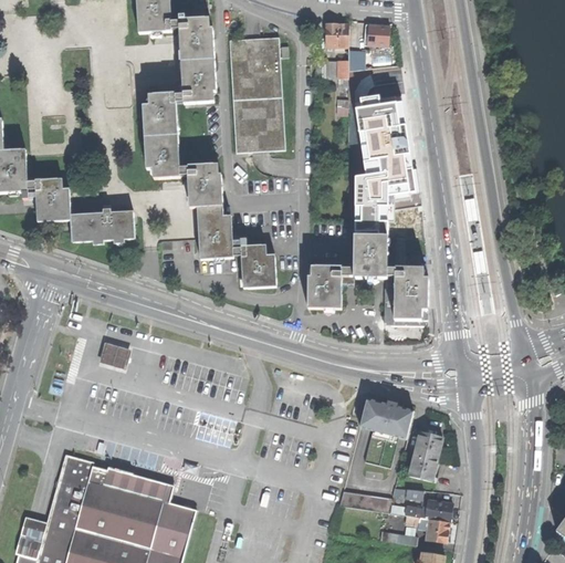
[(171,27),(179,27),(180,42),(180,59),(213,56),(212,27),(209,27),(209,16),(185,18),(179,18),(178,18),(178,20),(171,20),(169,0),(135,0),(137,30),(171,29),(171,27)]
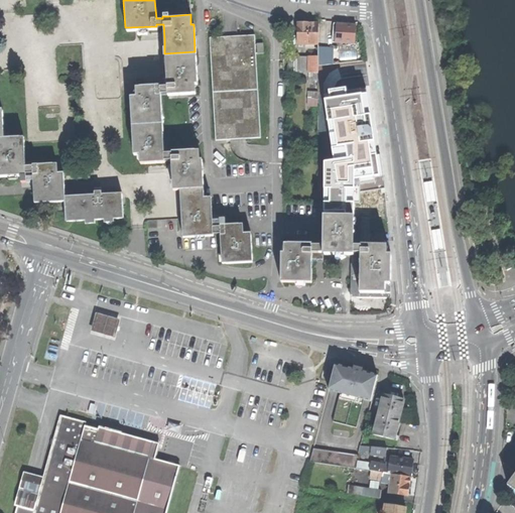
[(162,16),(163,16),(163,13),(168,13),(168,16),(190,14),(188,0),(154,0),(156,18),(162,18),(162,16)]
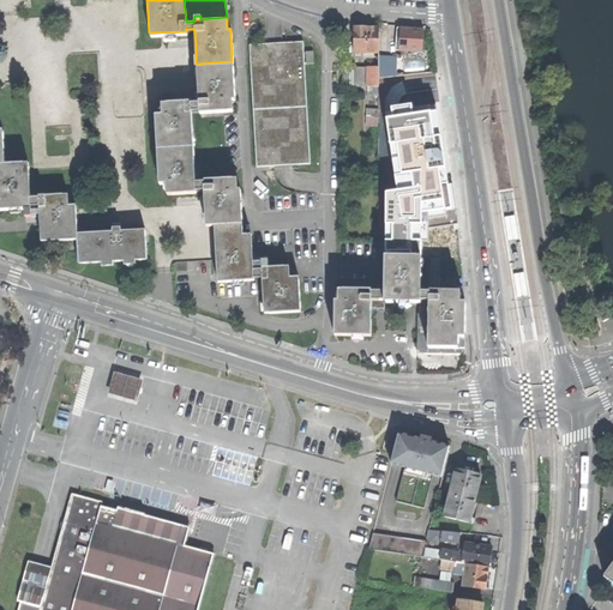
[(353,49),(377,49),(377,24),(365,24),(353,24),(353,49)]
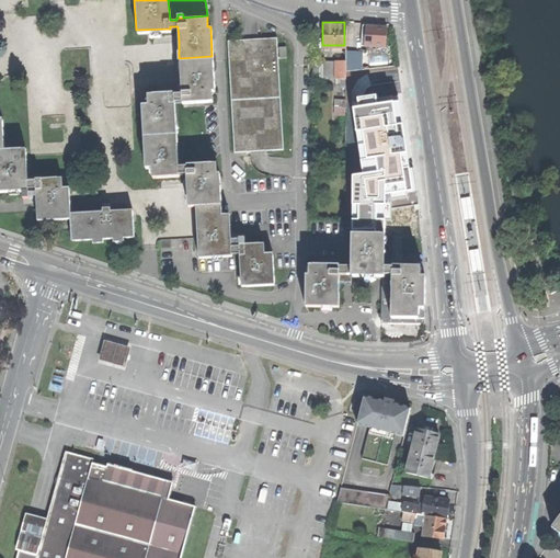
[(363,43),(384,44),(385,34),(385,24),(365,23),(364,29),(361,29),(361,36),(364,36),(363,43)]
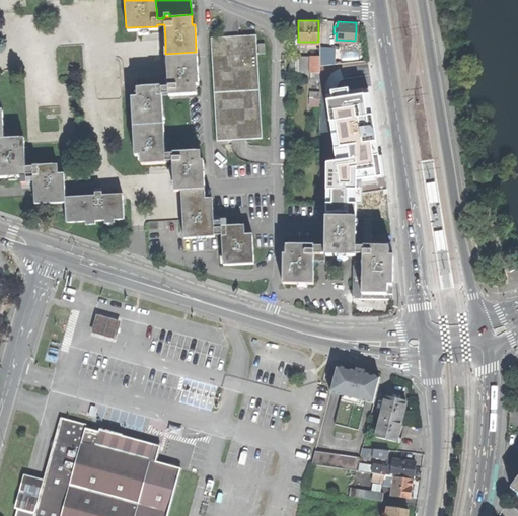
[(246,137),(262,136),(255,31),(241,32),(246,137)]
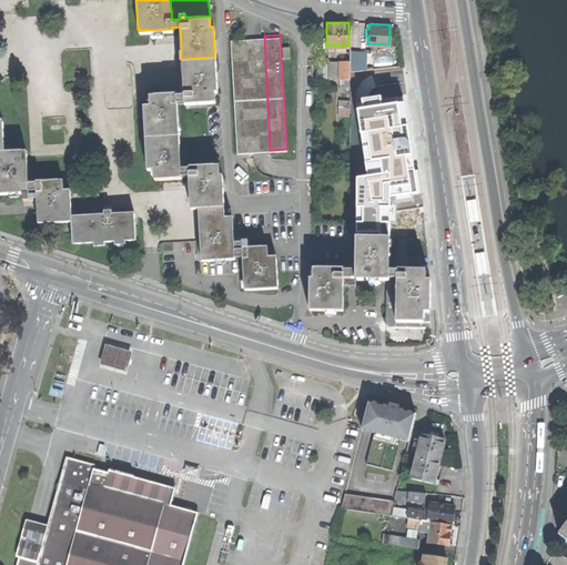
[(245,37),(251,151),(270,150),(264,36),(245,37)]
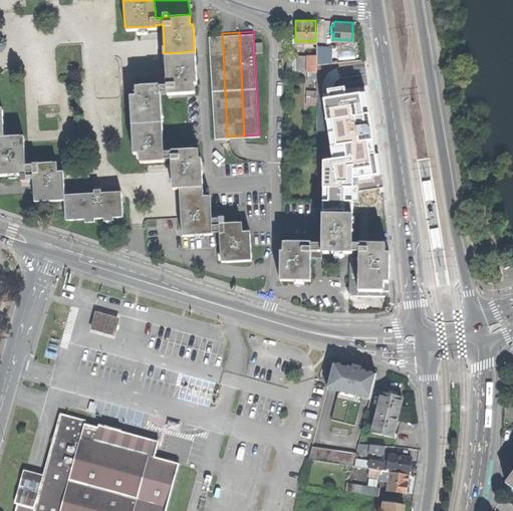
[(227,137),(222,33),(208,34),(214,137),(227,137)]
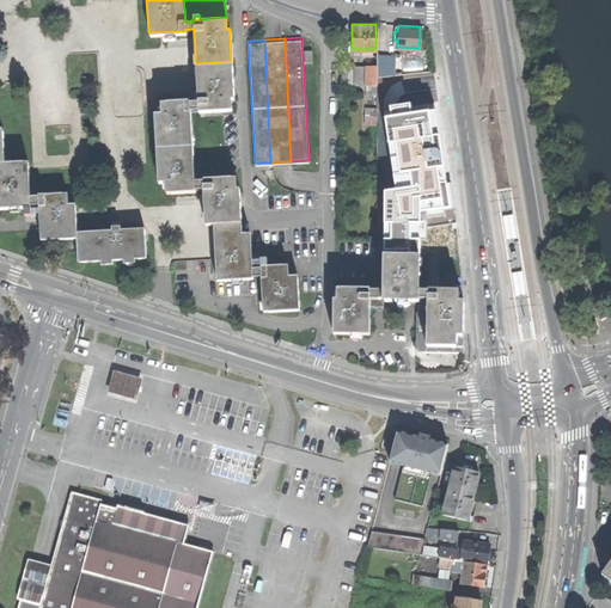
[(377,54),(377,63),(376,74),(382,74),(389,73),(390,54),(377,54)]
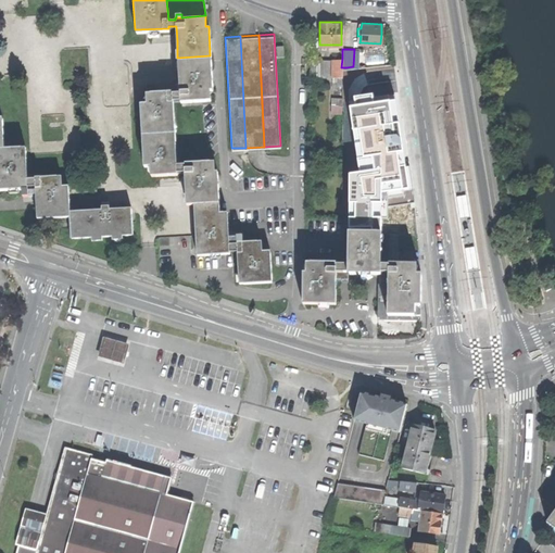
[(318,74),(319,55),(310,54),(308,72),(318,74)]
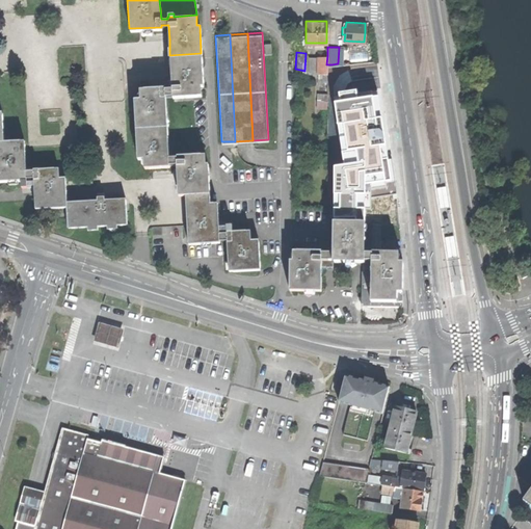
[(170,71),(171,86),(164,86),(164,85),(139,86),(139,97),(133,97),(135,127),(166,125),(165,95),(173,94),(173,96),(201,94),(201,84),(203,84),(201,53),(169,55),(170,71)]
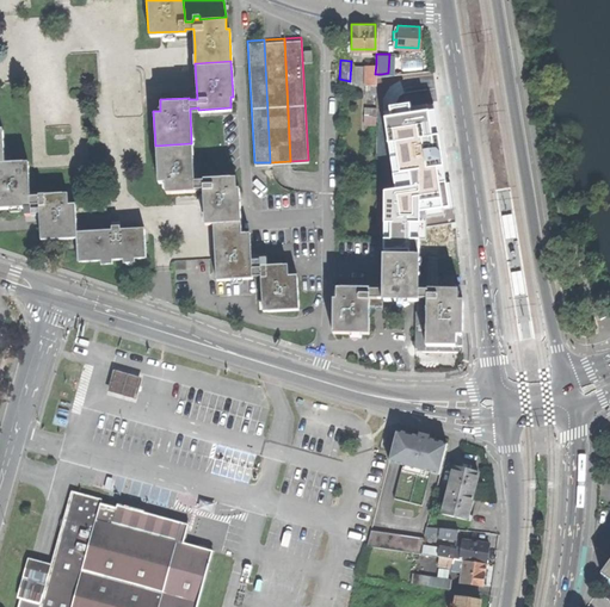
[(350,81),(364,82),(364,63),(351,61),(350,81)]
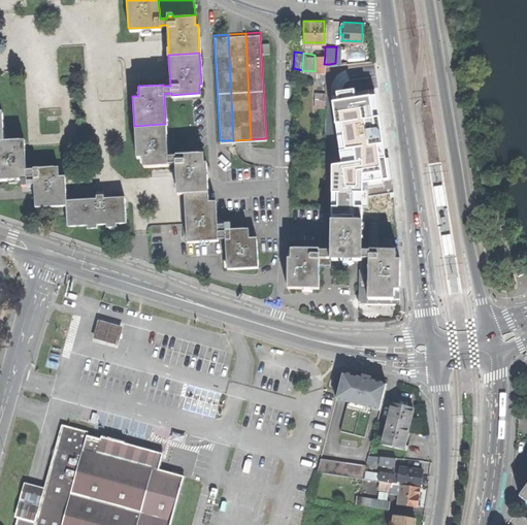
[(315,71),(324,71),(324,64),(325,55),(315,55),(315,71)]
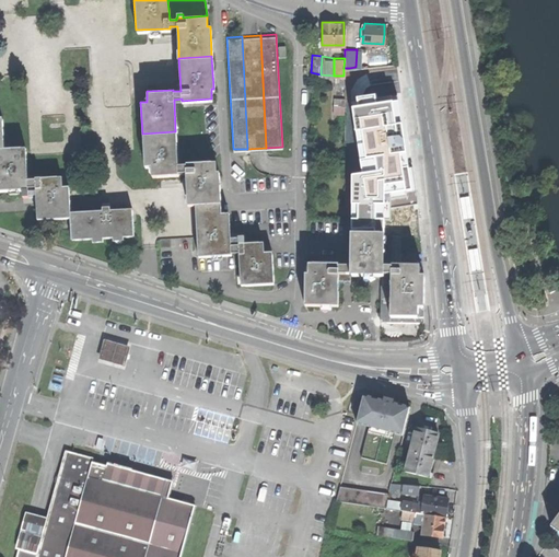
[(412,166),(394,62),(350,69),(347,157),(402,153),(404,166),(412,166)]
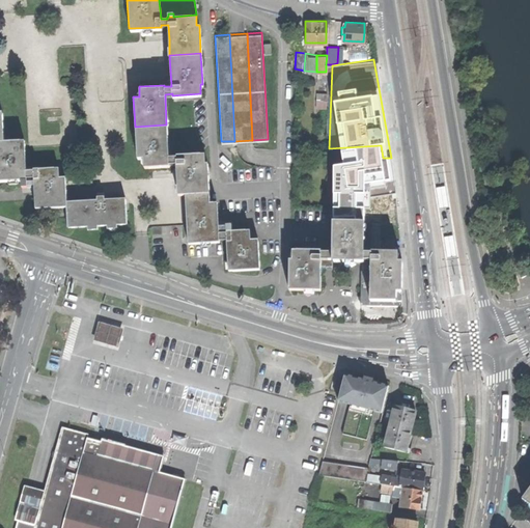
[(315,106),(326,106),(326,92),(316,92),(315,106)]
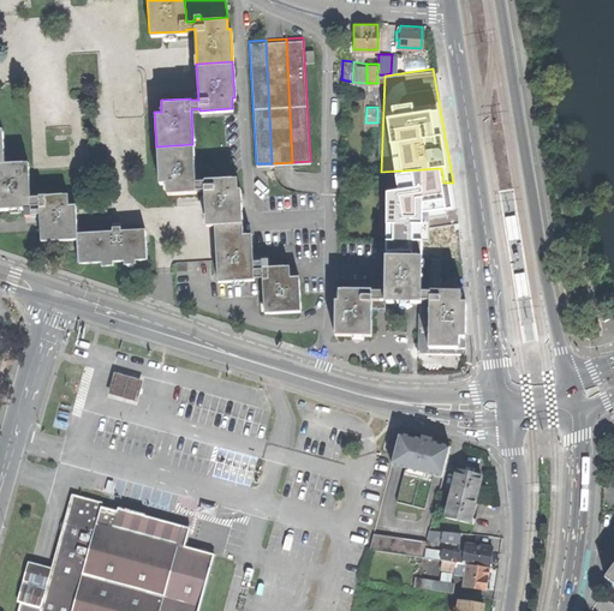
[(240,221),(239,187),(237,187),(236,177),(203,178),(203,179),(195,180),(192,144),(156,147),(158,180),(165,180),(166,192),(195,190),(195,189),(203,187),(204,204),(204,222),(213,222),(240,221)]
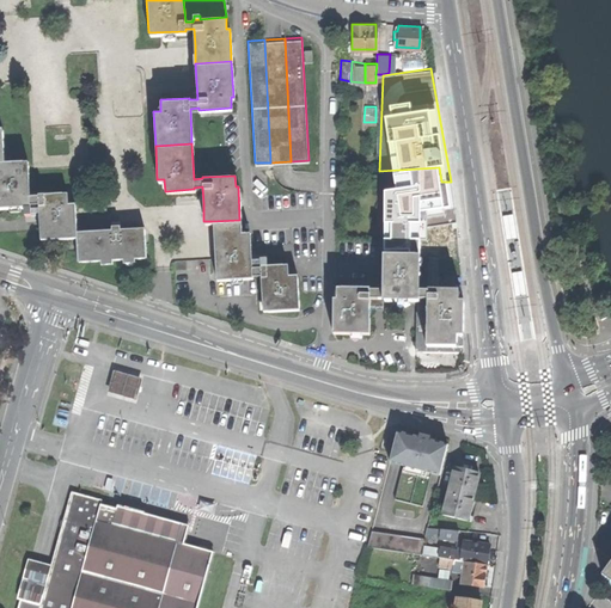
[(38,202),(41,238),(75,235),(75,231),(74,201),(67,202),(66,191),(37,192),(37,195),(29,195),(28,159),(4,160),(0,160),(0,206),(5,207),(30,204),(30,203),(38,202)]
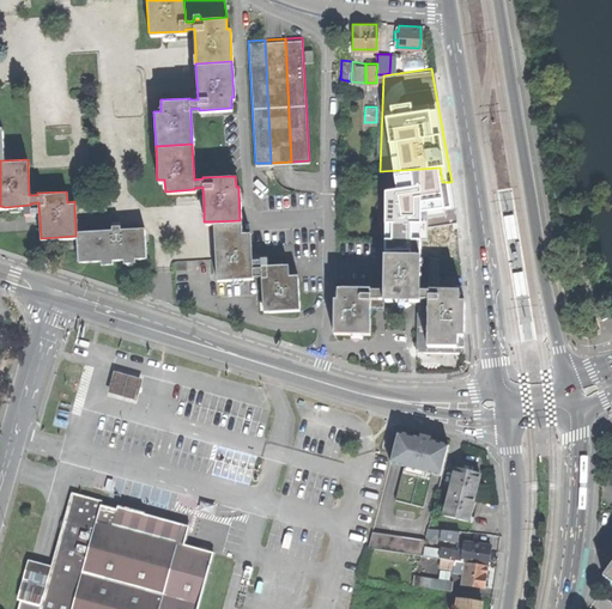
[(380,192),(440,184),(437,169),(377,176),(380,192)]
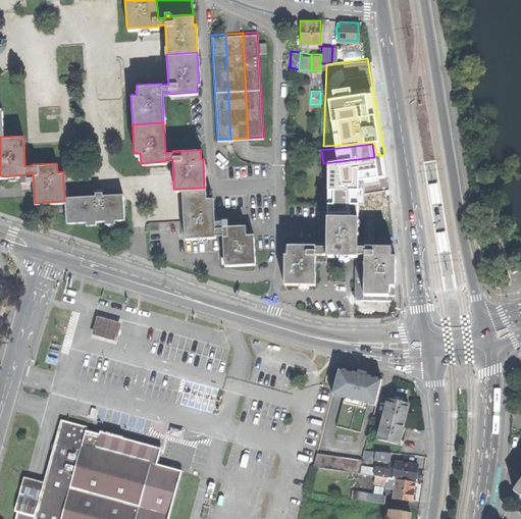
[(359,201),(388,199),(387,190),(386,180),(358,183),(359,201)]
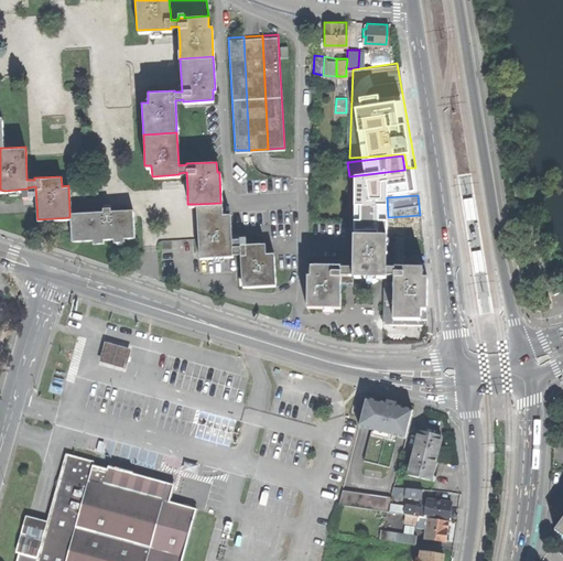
[(388,217),(387,197),(356,201),(357,218),(357,220),(376,218),(388,217)]
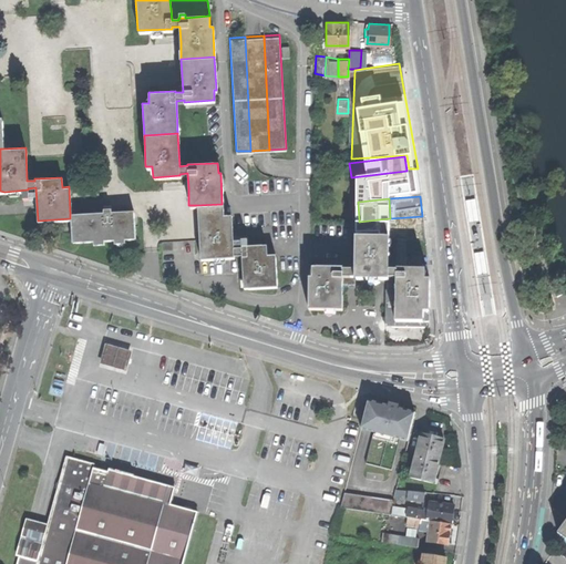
[(240,247),(232,247),(232,232),(230,215),(223,215),(222,204),(196,205),(199,258),(233,257),(233,255),(242,255),(243,287),(276,286),(275,254),(266,254),(266,244),(240,245),(240,247)]
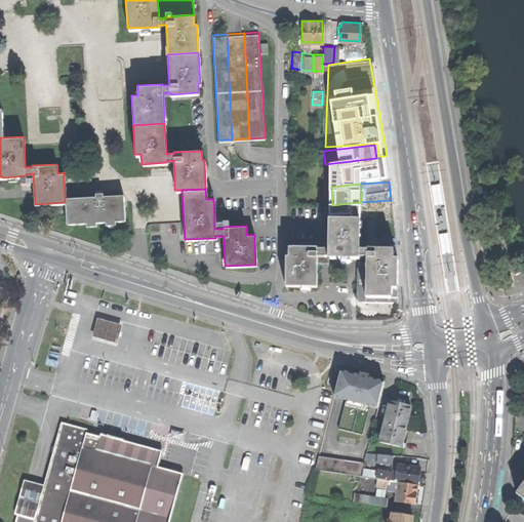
[(94,196),(65,198),(65,202),(67,223),(124,219),(122,194),(103,195),(94,196)]
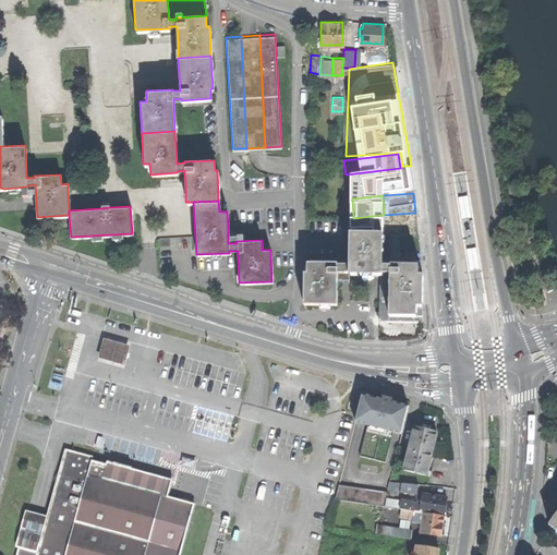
[(372,227),(372,216),(353,218),(353,216),(346,217),(346,227),(372,227)]
